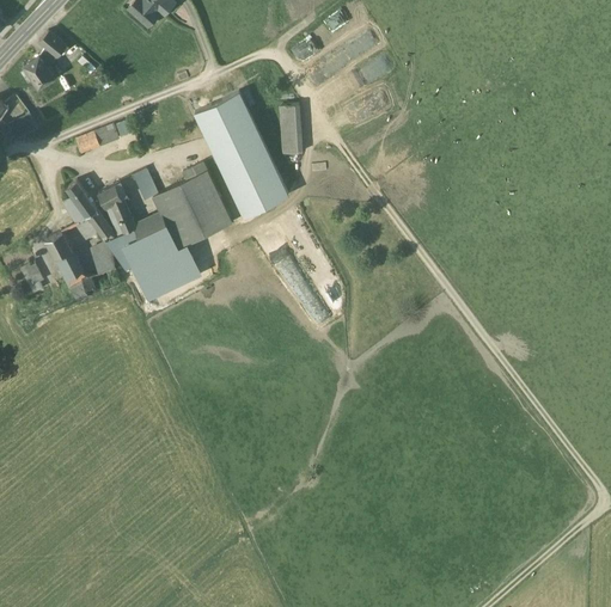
[(141,0),(140,0),(136,0),(127,11),(147,28),(158,16),(156,13),(166,0),(141,0)]
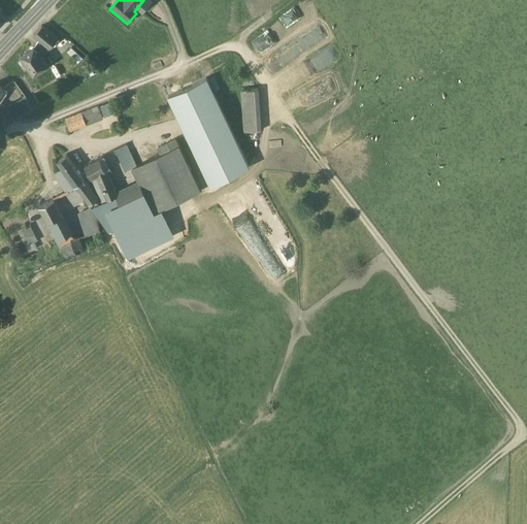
[(57,42),(41,29),(33,37),(48,51),(57,42)]
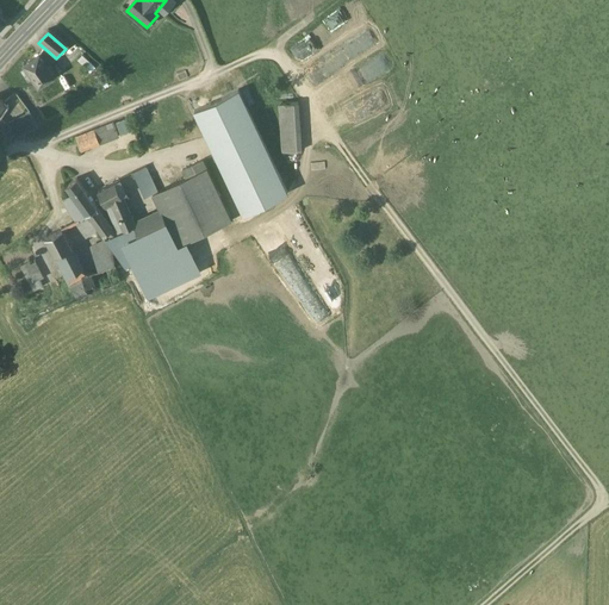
[(362,36),(339,58),(349,69),(355,64),(364,74),(383,56),(362,36)]
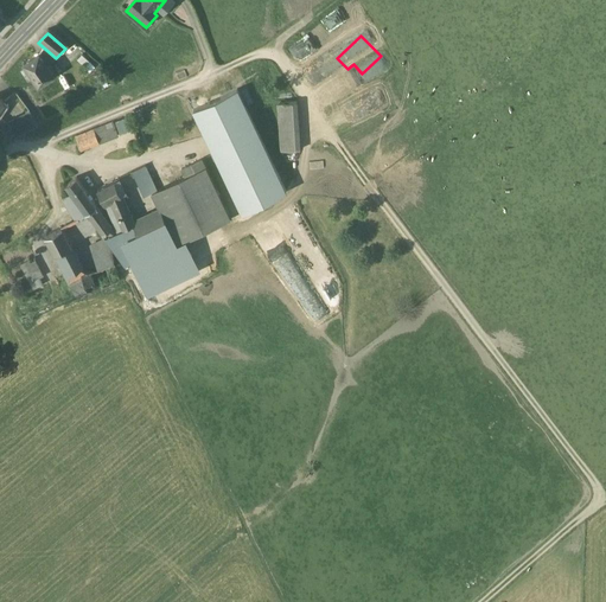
[(45,50),(38,58),(23,68),(37,89),(53,79),(46,70),(56,58),(45,50)]
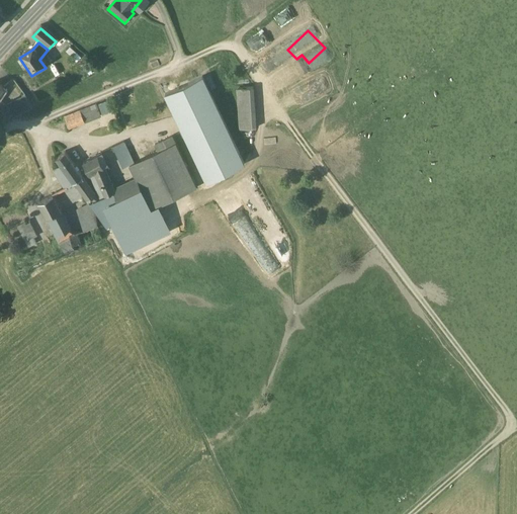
[(201,80),(164,97),(206,186),(243,168),(201,80)]
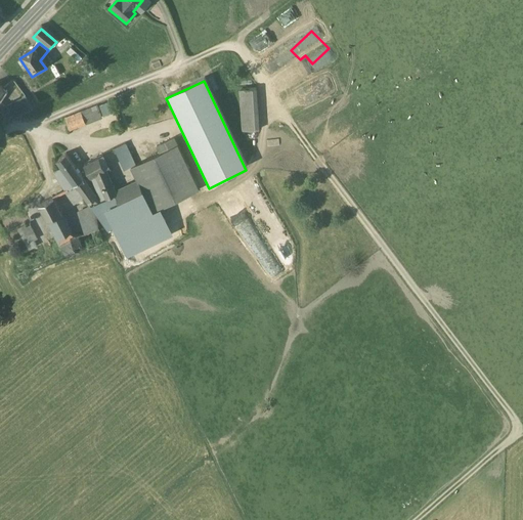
[(27,102),(12,83),(6,86),(20,105),(27,102)]
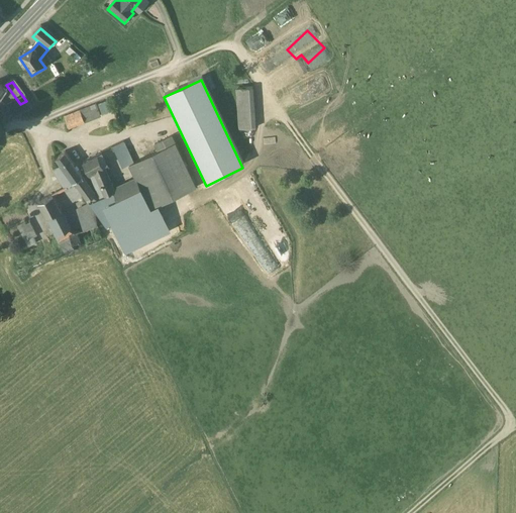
[(236,94),(238,133),(253,132),(251,93),(236,94)]
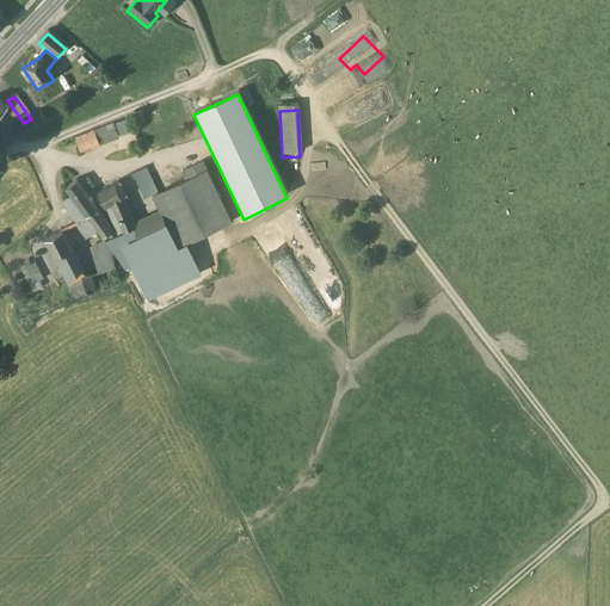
[(24,123),(6,131),(12,142),(37,130),(31,119),(24,123)]
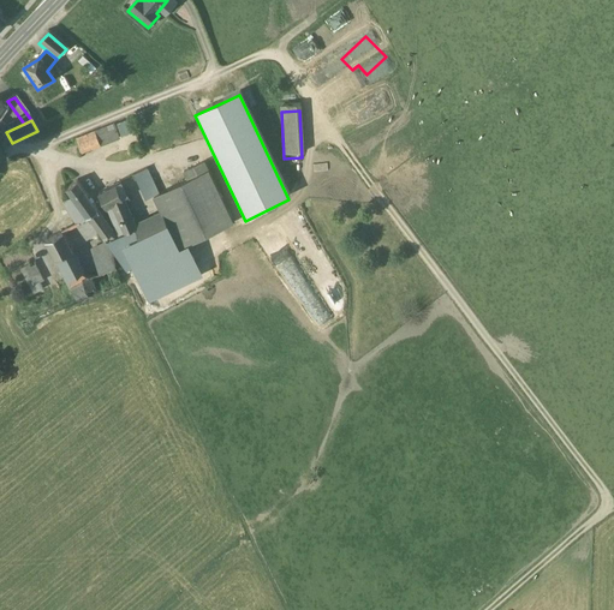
[(94,136),(76,143),(81,156),(99,148),(94,136)]
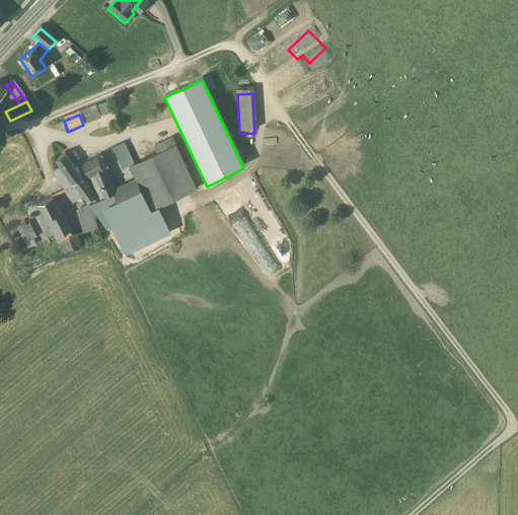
[(157,155),(129,168),(136,184),(137,182),(144,198),(151,212),(195,191),(174,147),(157,155)]
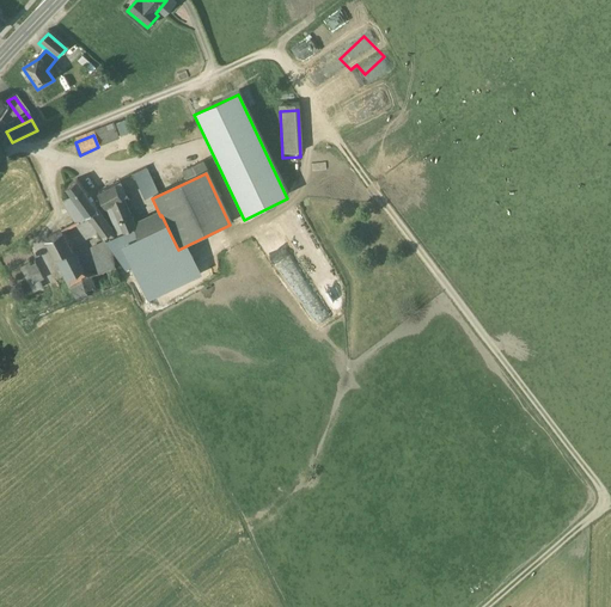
[(97,212),(77,183),(66,190),(71,197),(86,219),(96,212),(97,212)]
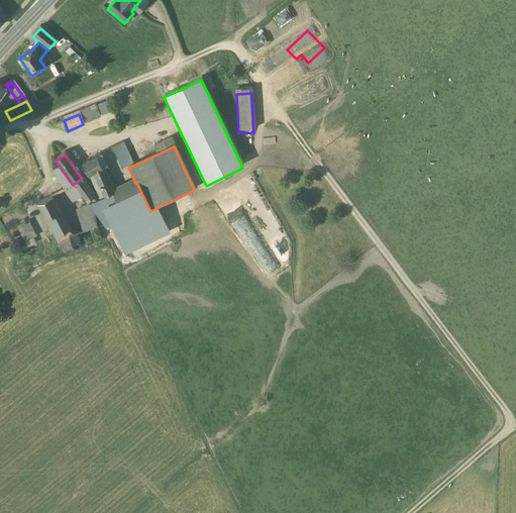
[(97,158),(82,165),(88,176),(95,173),(102,169),(97,158)]
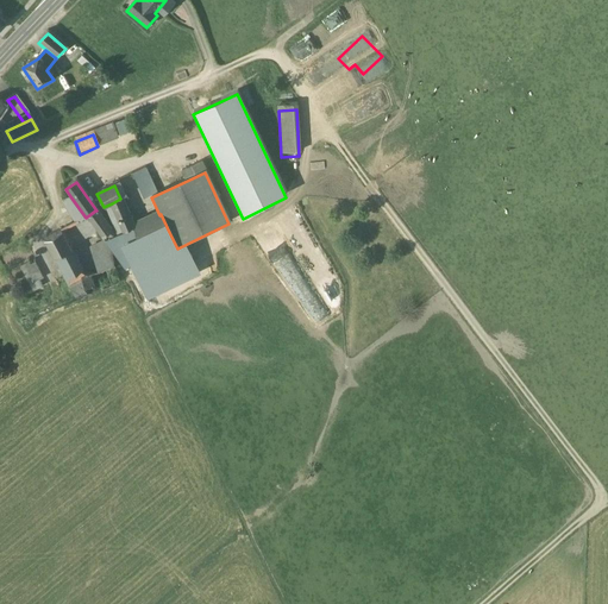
[(86,218),(70,196),(62,202),(76,224),(86,219),(87,219),(86,218)]
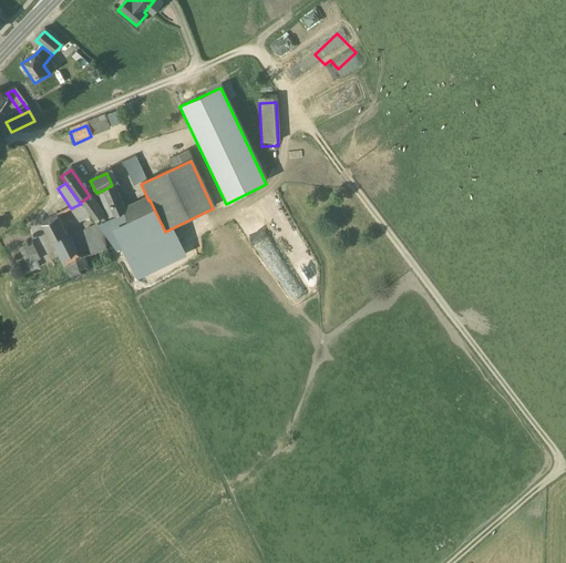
[(123,212),(112,185),(104,190),(115,217),(123,213),(123,212)]
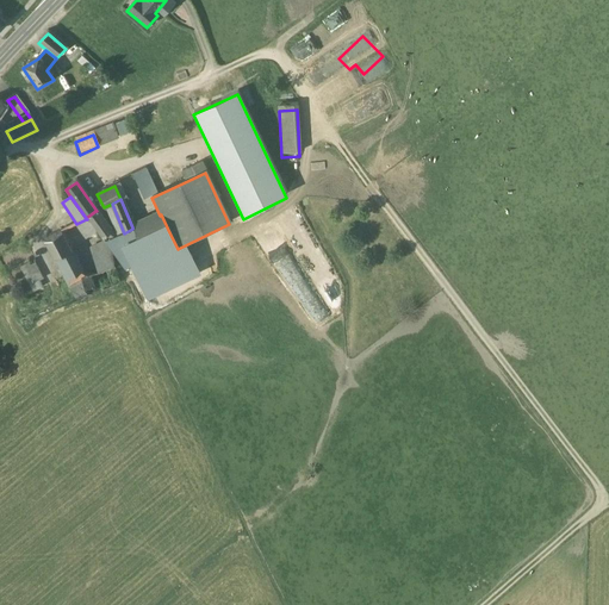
[(105,243),(113,236),(95,211),(86,218),(105,243)]
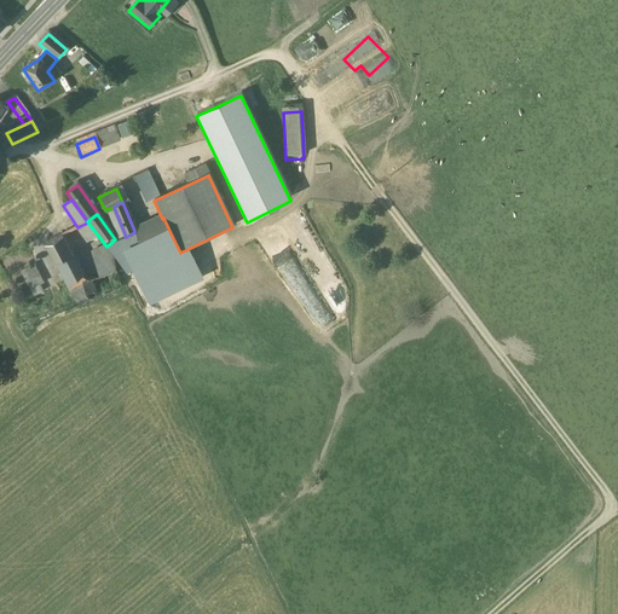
[(162,219),(145,226),(154,244),(172,236),(163,218),(162,219)]
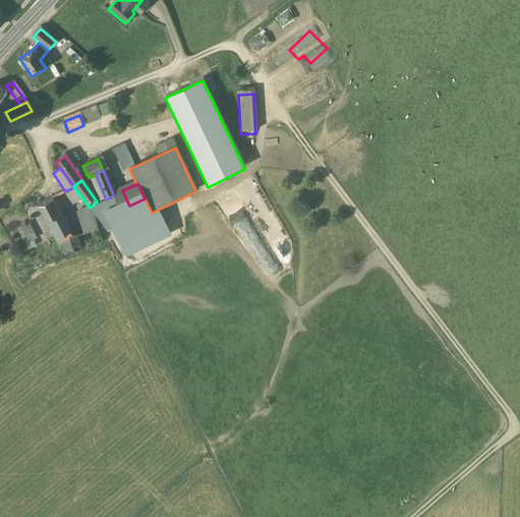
[(81,199),(73,187),(65,191),(73,206),(81,199)]
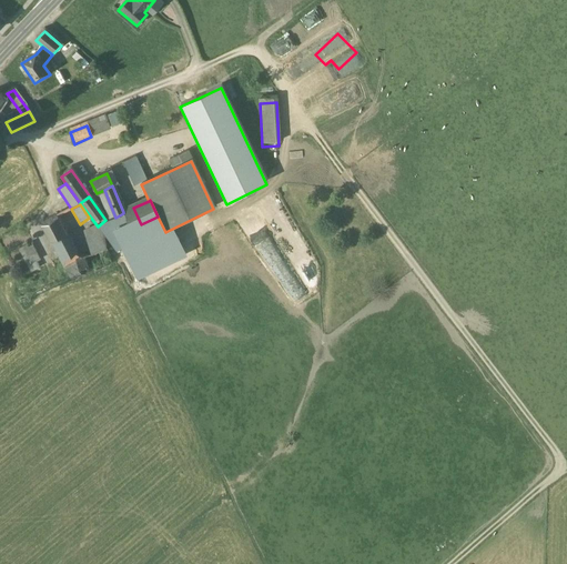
[(141,224),(133,208),(123,212),(123,213),(131,229),(137,227),(138,225),(141,224)]
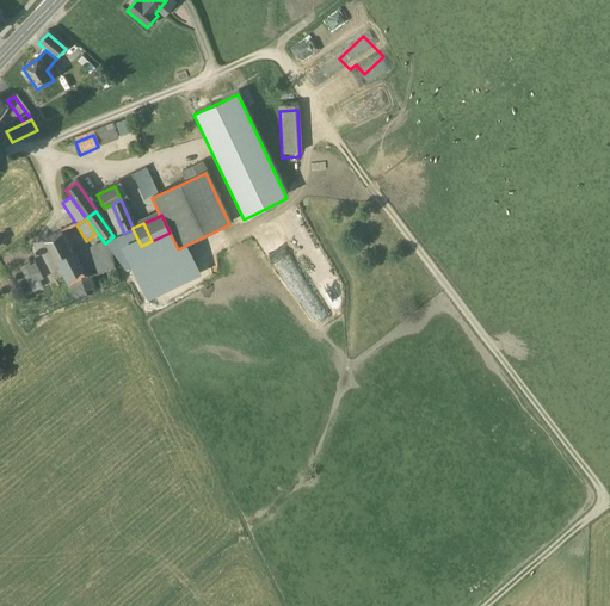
[(61,233),(44,241),(54,260),(71,251),(61,233)]
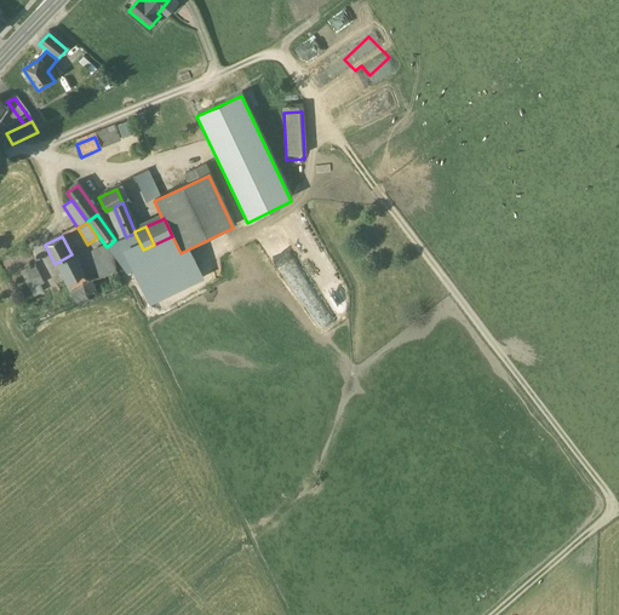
[(154,245),(150,246),(156,260),(171,287),(193,276),(181,253),(172,236),(154,245)]
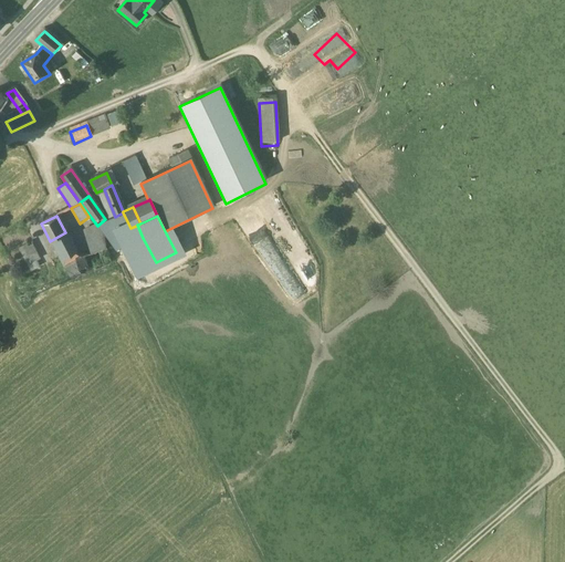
[(77,259),(75,260),(80,274),(111,264),(105,249),(104,237),(105,237),(97,226),(83,232),(92,253),(77,259)]
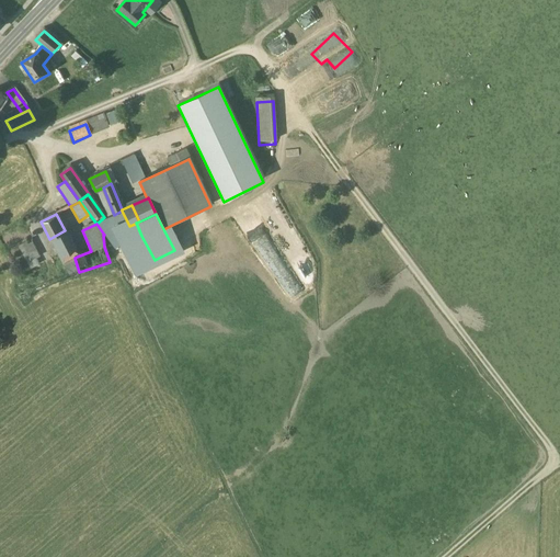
[(65,230),(49,239),(61,264),(75,258),(77,257),(65,230)]
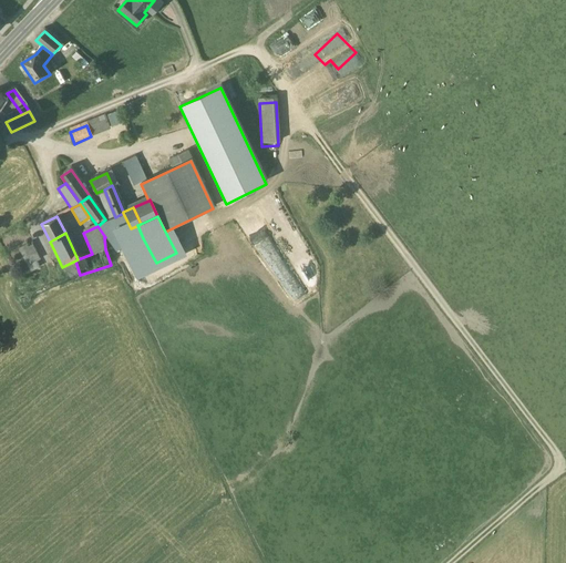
[(37,263),(40,262),(32,244),(18,251),(30,276),(40,272),(37,263)]
